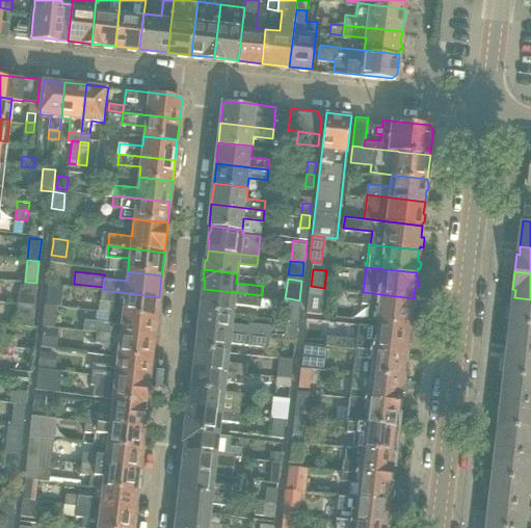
[(21,288),(19,302),(20,302),(21,302),(34,304),(36,283),(25,282),(24,287),(24,288),(21,288)]
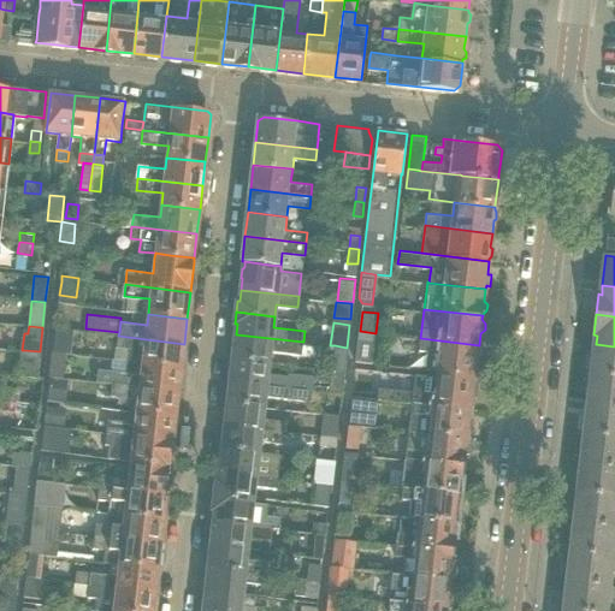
[(53,351),(65,353),(71,354),(75,328),(55,326),(53,351)]
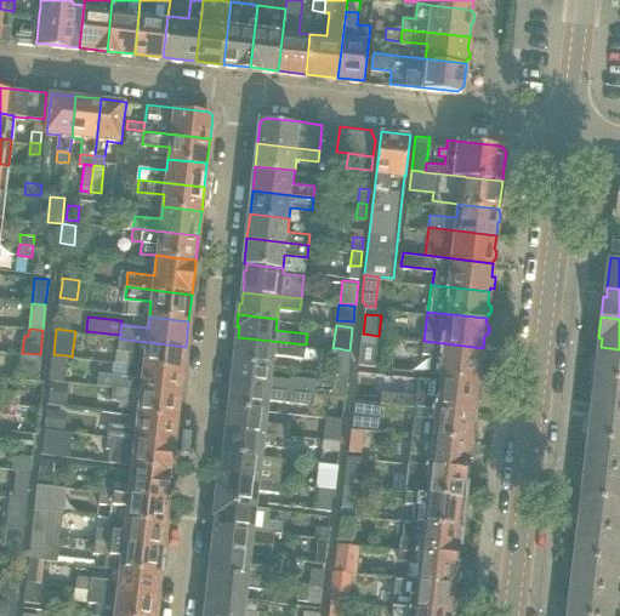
[(363,334),(359,363),(375,365),(379,336),(363,334)]
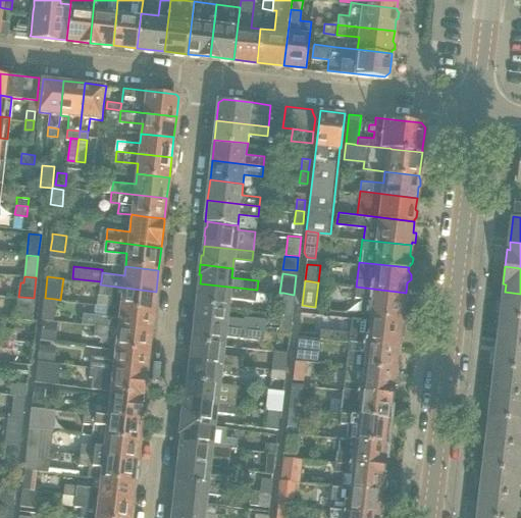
[(197,293),(196,303),(228,306),(229,297),(256,300),(257,290),(200,283),(199,293),(197,293)]
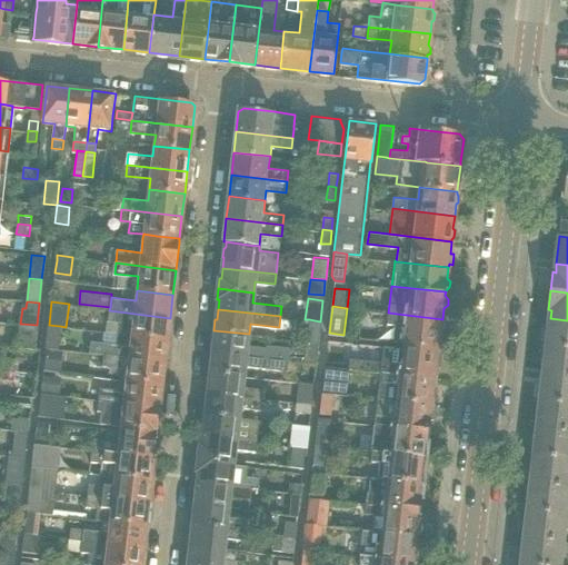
[(109,310),(108,319),(119,320),(117,333),(168,339),(170,318),(109,310)]
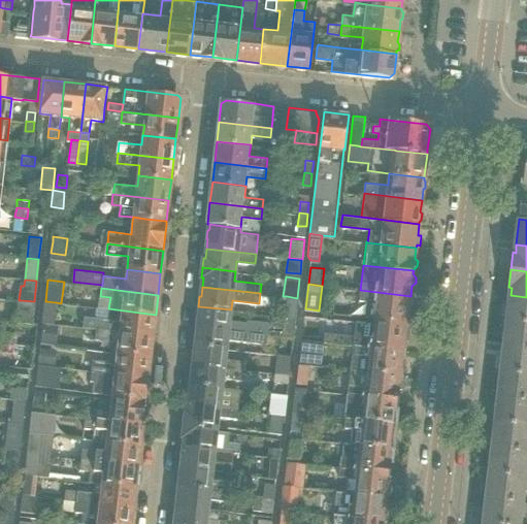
[(374,317),(374,320),(407,323),(408,318),(412,315),(412,309),(409,306),(410,296),(360,290),(359,299),(368,300),(366,316),(374,317)]
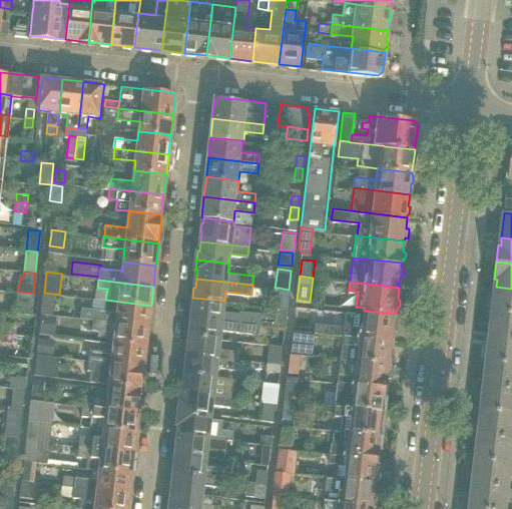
[(511,289),(496,287),(493,312),(511,313),(511,289)]
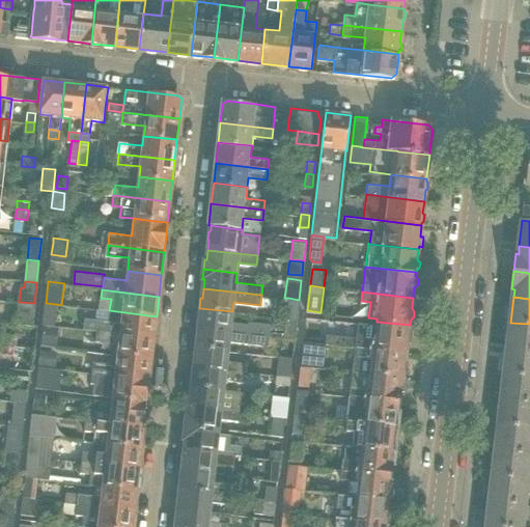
[(288,298),(286,317),(297,319),(299,300),(288,298)]
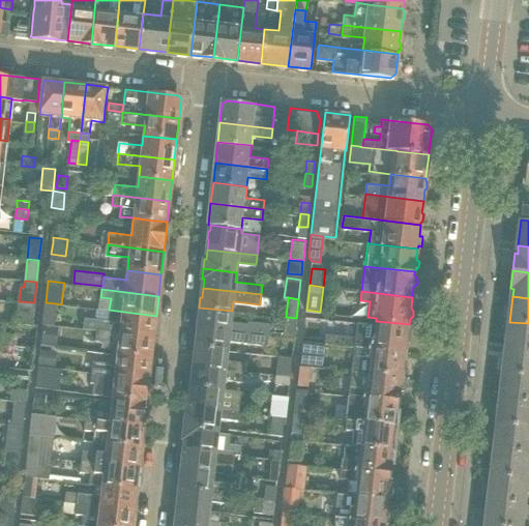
[(19,301),(17,322),(18,322),(19,323),(31,324),(34,302),(21,301),(20,301),(19,301)]
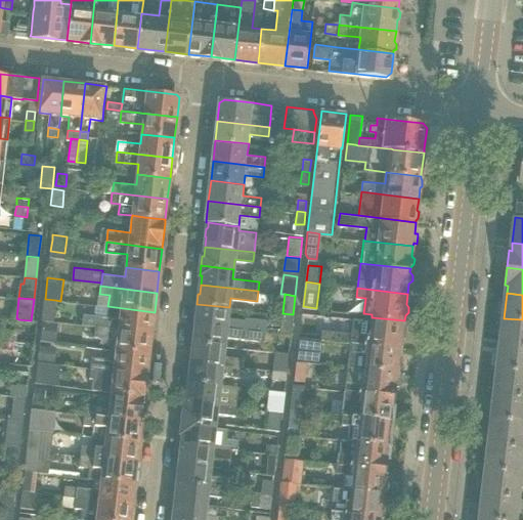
[(45,299),(42,319),(53,321),(55,300),(45,299)]
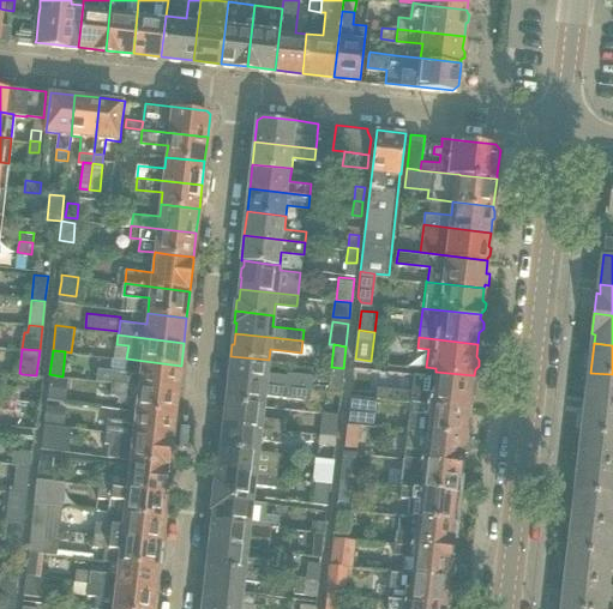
[(232,367),(230,379),(312,387),(314,373),(289,371),(289,374),(268,372),(269,360),(230,356),(229,367),(232,367)]
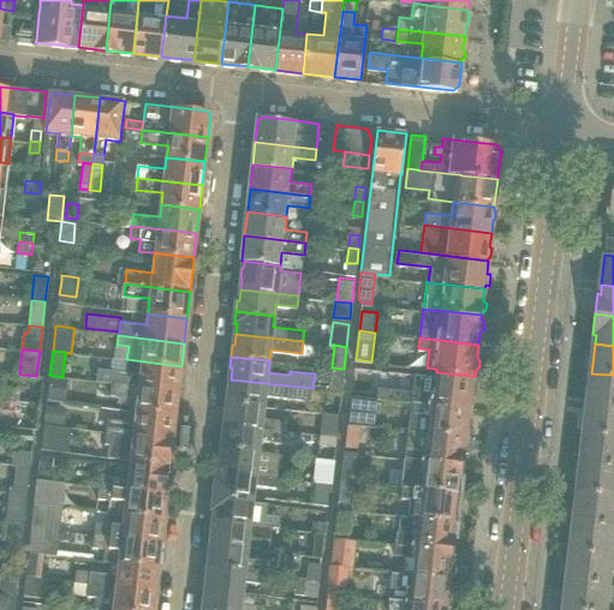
[(96,381),(113,383),(178,390),(182,366),(126,359),(125,370),(99,368),(96,381)]
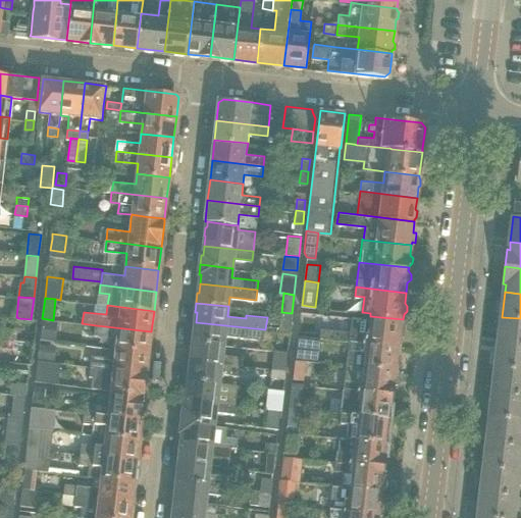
[(281,312),(279,331),(290,332),(292,313),(281,312)]
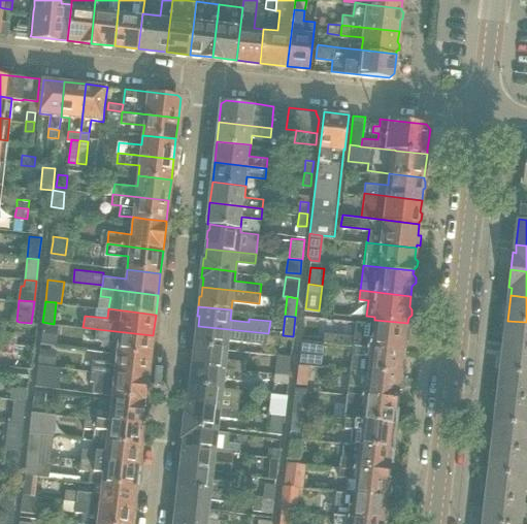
[(355,345),(354,346),(404,351),(405,340),(408,337),(409,332),(407,329),(407,323),(374,320),(373,322),(357,320),(356,336),(355,345)]
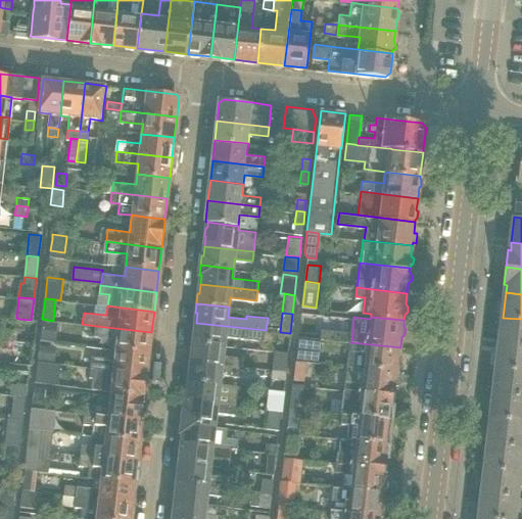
[(521,319),(503,318),(500,342),(521,344),(521,319)]
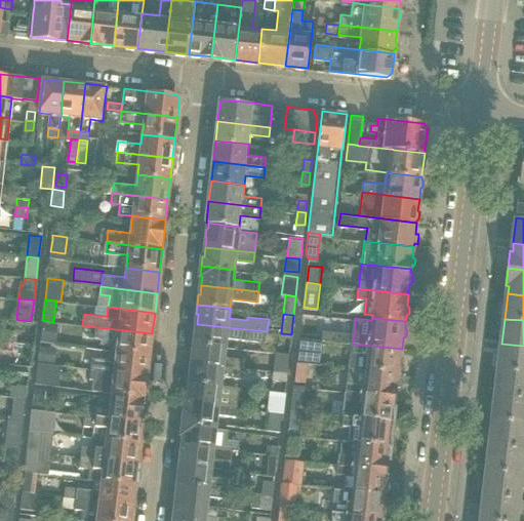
[(53,322),(42,320),(41,335),(51,336),(53,322)]
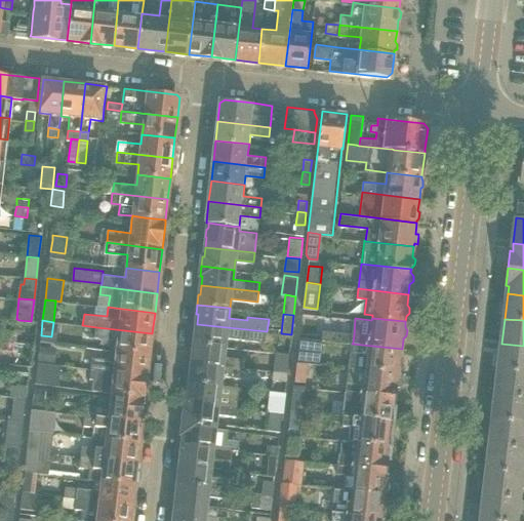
[(194,332),(193,343),(225,347),(226,336),(266,342),(267,331),(197,324),(196,333),(194,332)]
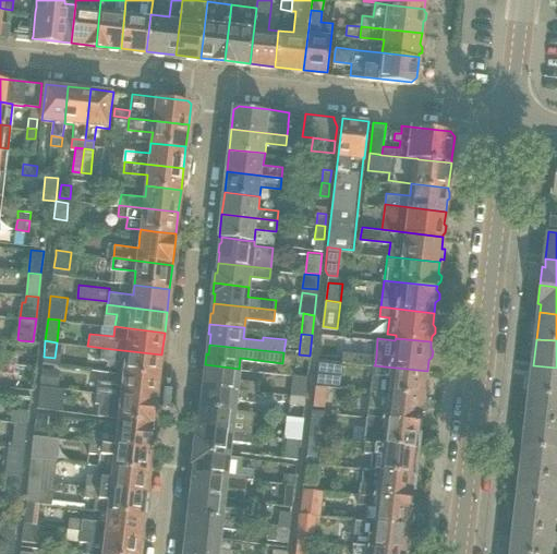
[(124,361),(123,372),(159,376),(161,354),(103,348),(101,358),(124,361)]
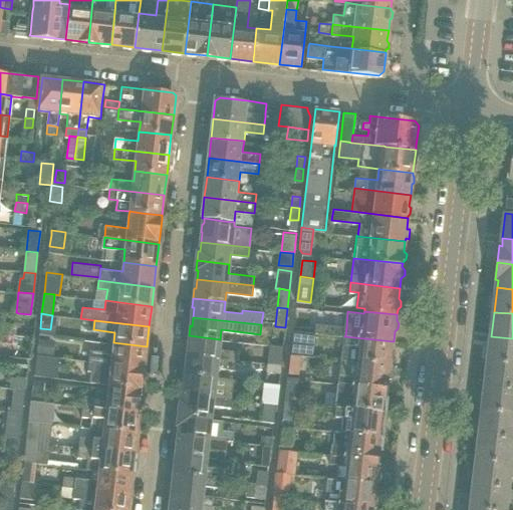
[(2,322),(1,332),(8,333),(10,323),(2,322)]
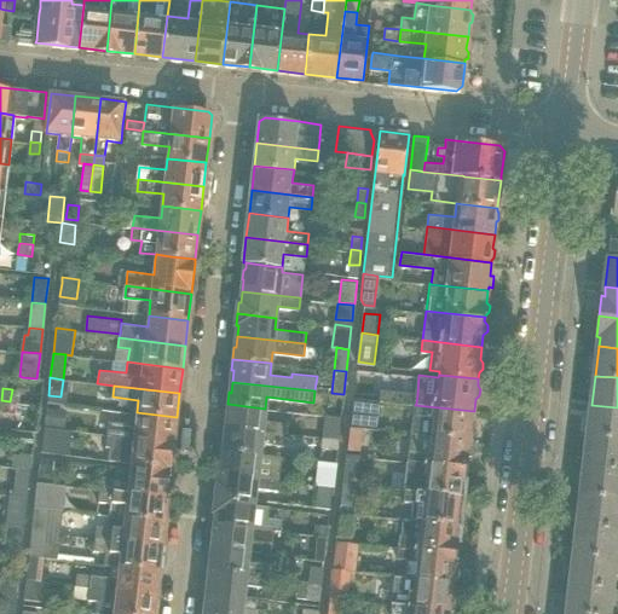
[(381,389),(380,399),(416,404),(417,394),(381,389)]
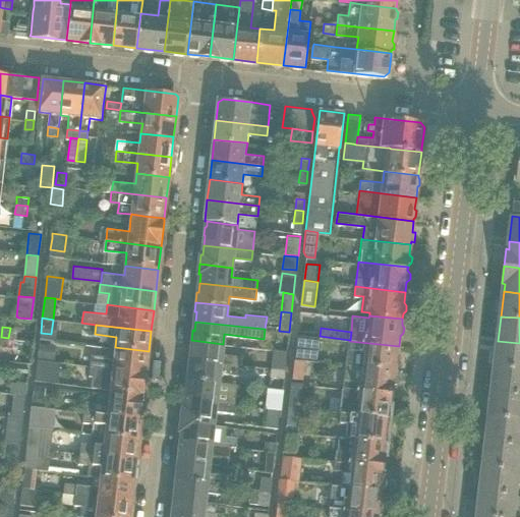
[(295,359),(304,360),(318,361),(321,338),(297,335),(295,359)]
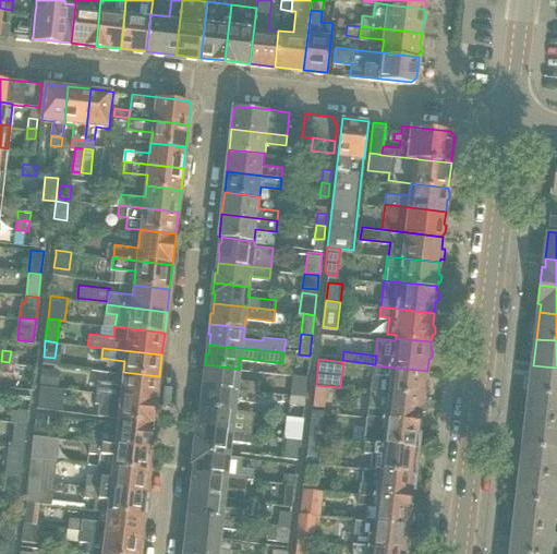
[(1,361),(0,368),(0,370),(9,371),(9,362),(1,361)]
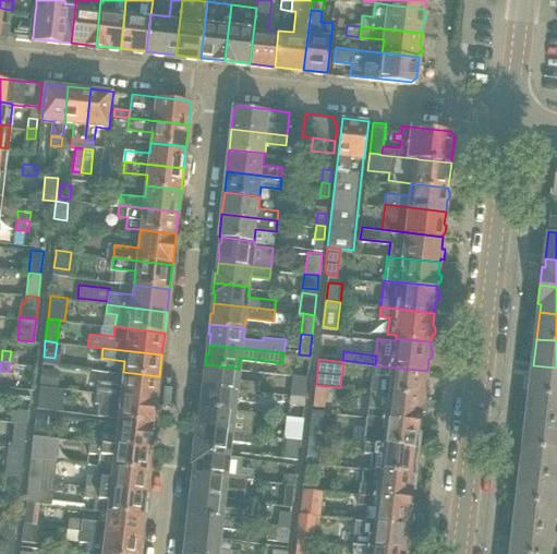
[(205,375),(204,385),(256,390),(257,381),(238,378),(239,369),(205,364),(203,374),(205,375)]
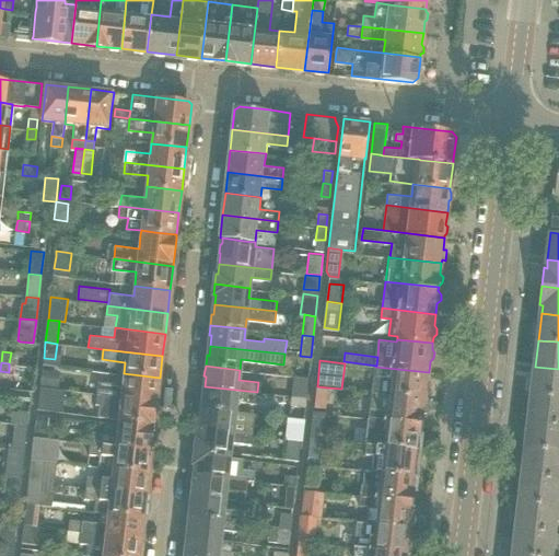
[(375,367),(373,392),(426,398),(427,395),(430,392),(430,386),(428,383),(429,372),(375,367)]
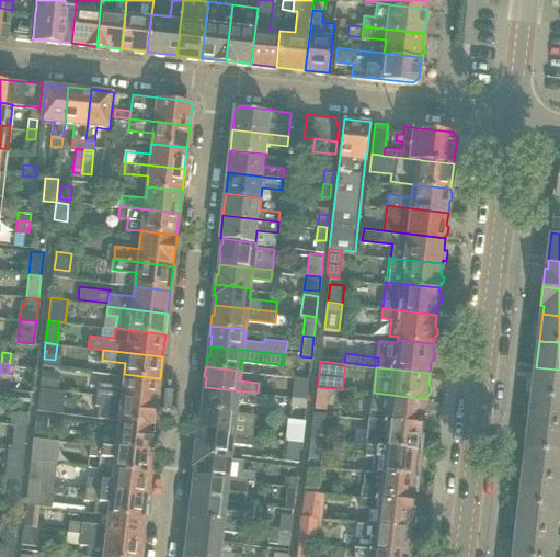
[(559,370),(536,367),(533,395),(559,397),(559,370)]
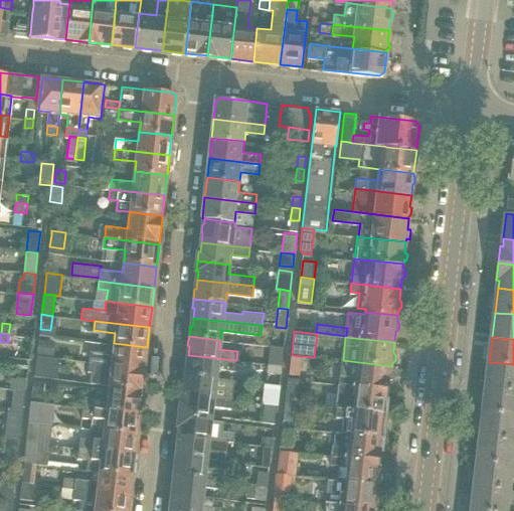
[(39,338),(37,354),(49,355),(51,356),(53,339),(39,338)]
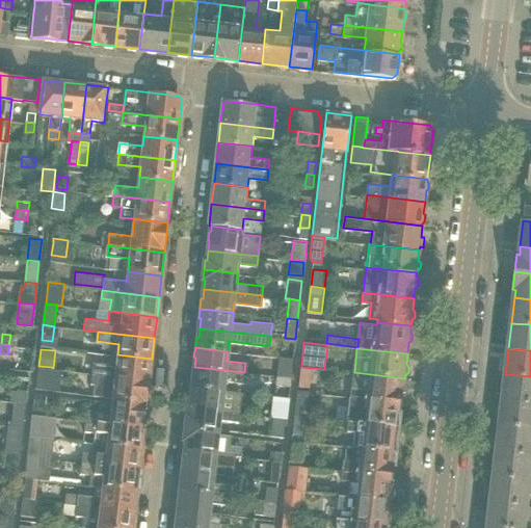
[(94,361),(91,372),(150,379),(152,359),(117,354),(116,363),(94,361)]
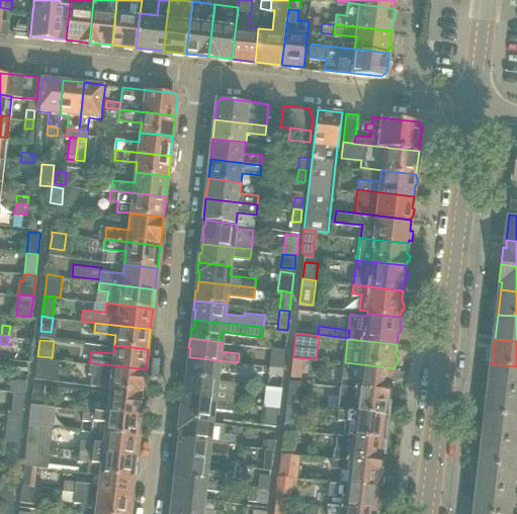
[(272,346),(270,366),(283,367),(285,348),(272,346)]
